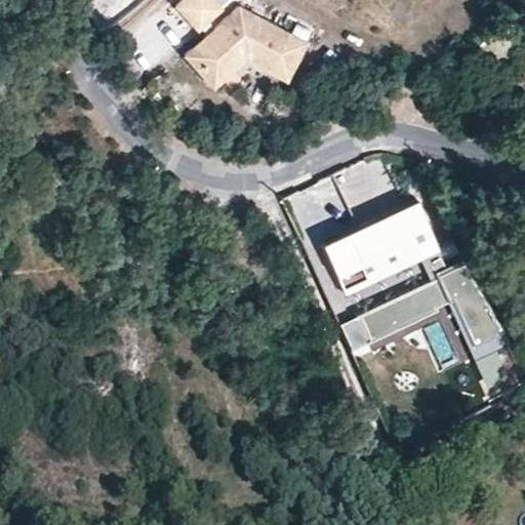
[(214,0),(183,0),(176,6),(197,29),(219,5),(214,0)]
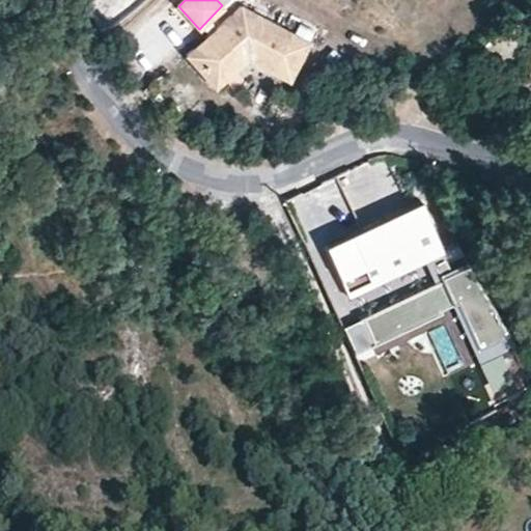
[(214,83),(246,54),(255,47),(295,65),(307,40),(239,3),(185,51),(214,83)]
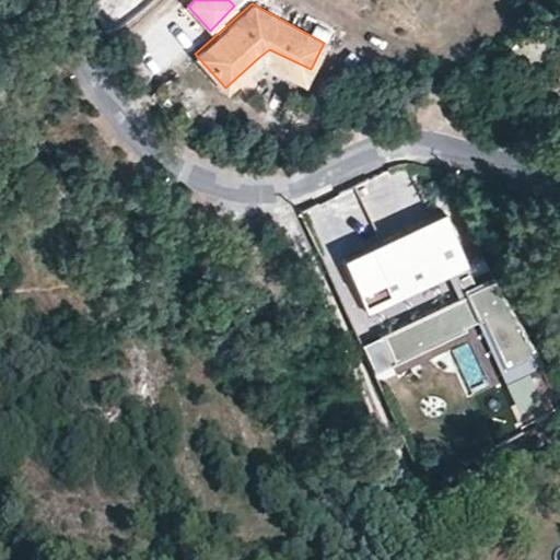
[(269,49),(259,57),(305,80),(311,69),(269,49)]
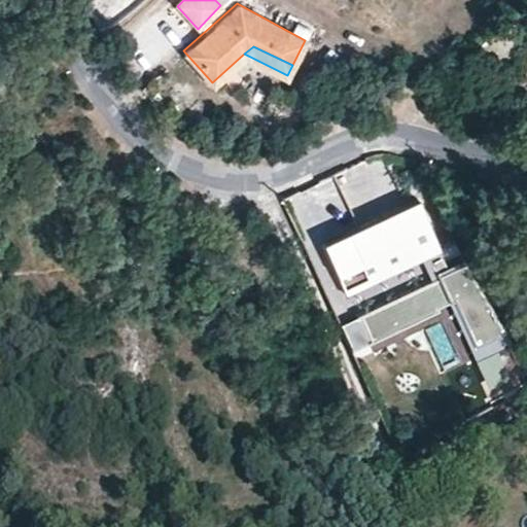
[(324,247),(347,296),(443,252),(420,203),(324,247)]
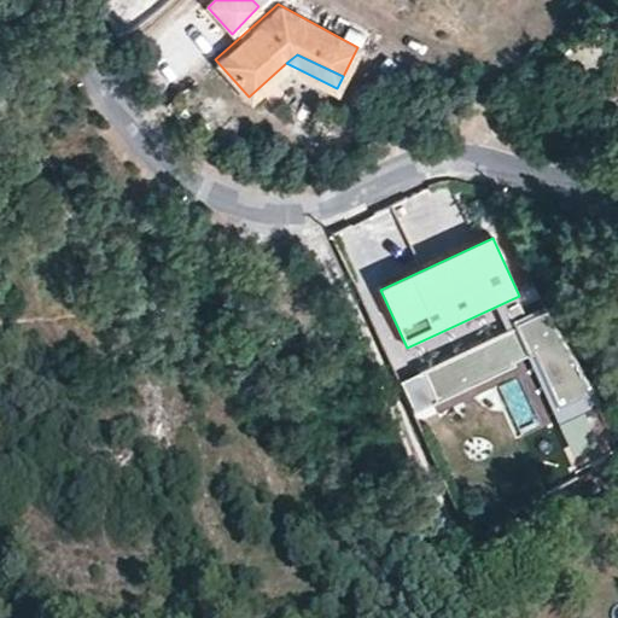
[(551,315),(543,302),(508,320),(512,330),(505,333),(502,327),(502,328),(418,369),(419,371),(432,397),(508,360),(508,359),(523,351),(529,348),(553,398),(589,382),(551,315)]
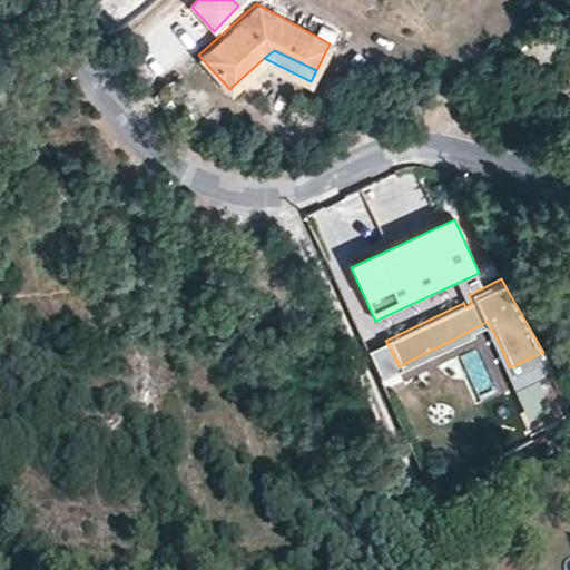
[(550,362),(543,352),(510,367),(488,321),(482,324),(510,381),(550,362)]
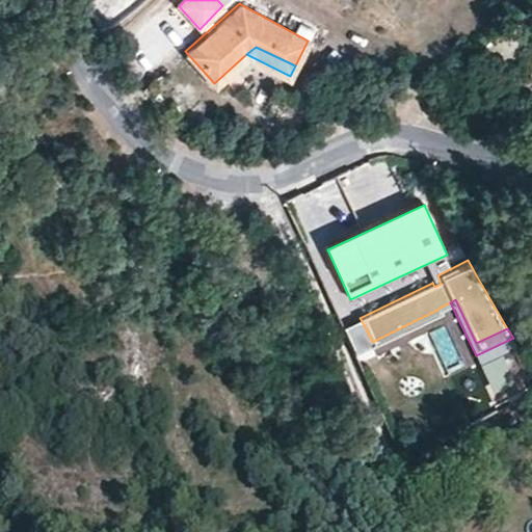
[(361,319),(341,328),(352,352),(372,342),(361,319)]
